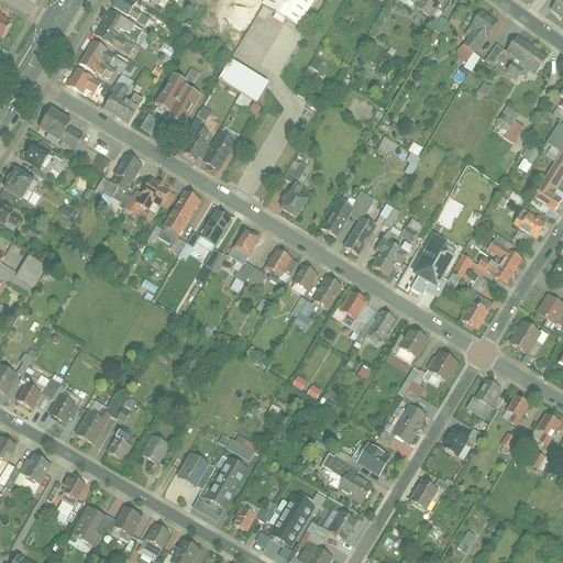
[(125,0),(116,0),(111,10),(125,18),(127,15),(135,21),(140,14),(132,10),(134,4),(125,0)]
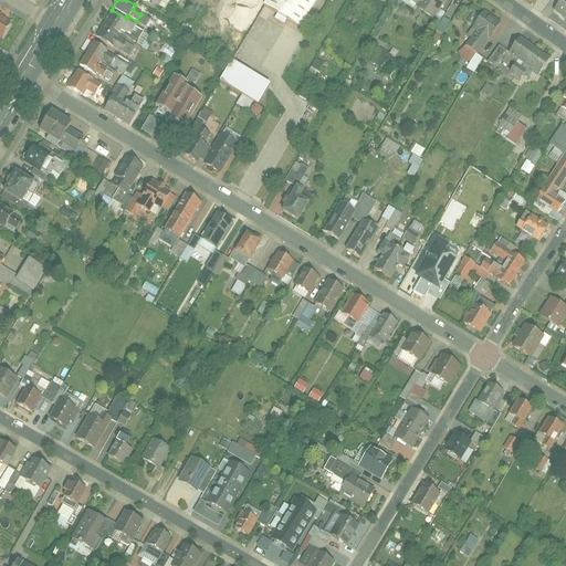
[(312,0),(263,0),(261,6),(297,27),(312,0)]
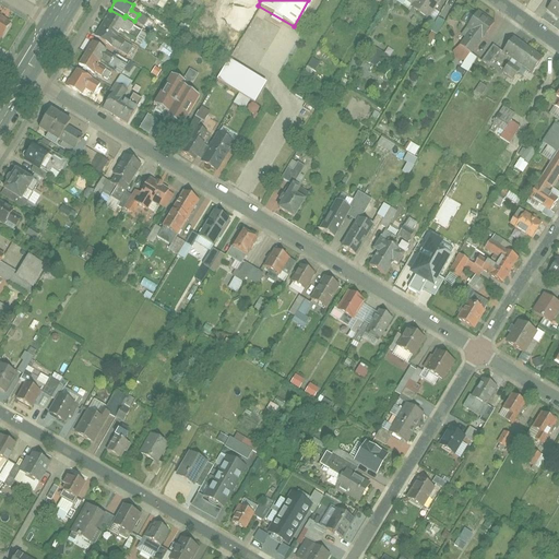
[(404,0),(430,15),(440,0),(404,0)]
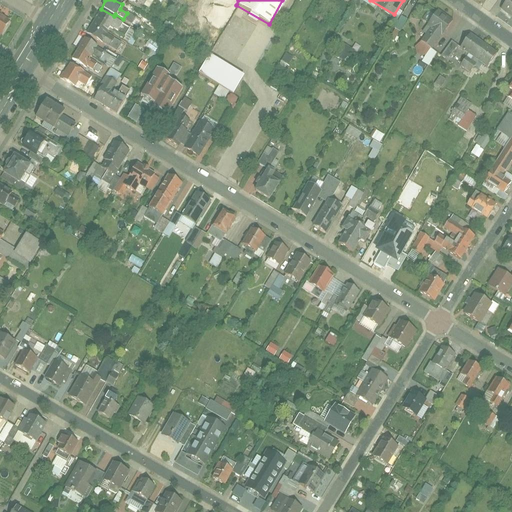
[(509,0),(507,0),(500,10),(511,18),(511,0),(511,1),(509,0)]
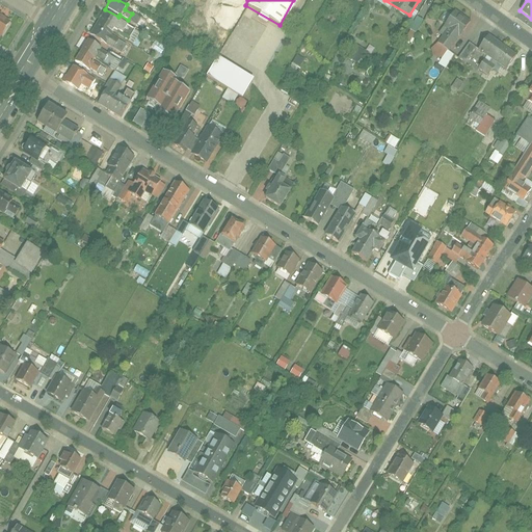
[(102,14),(89,35),(114,49),(120,40),(127,27),(102,14)]
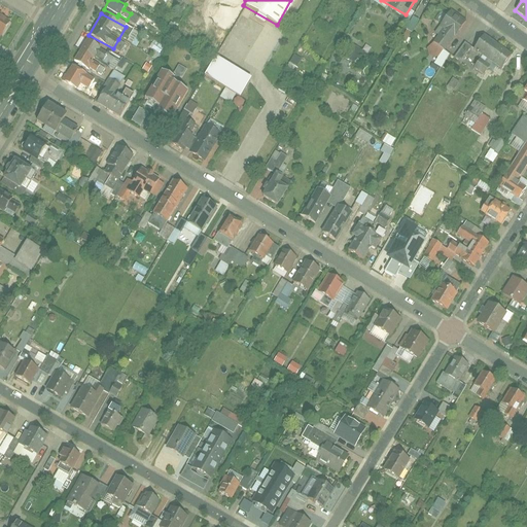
[(444,51),(461,24),(448,14),(429,41),(444,51)]
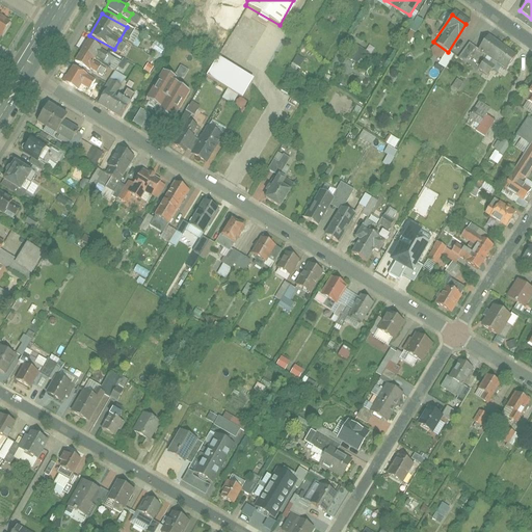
[(479,54),(505,71),(515,55),(489,38),(479,54)]
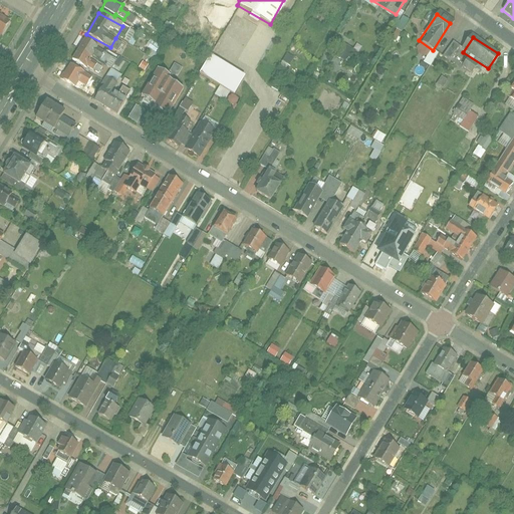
[(155,53),(160,46),(150,39),(145,46),(155,53)]
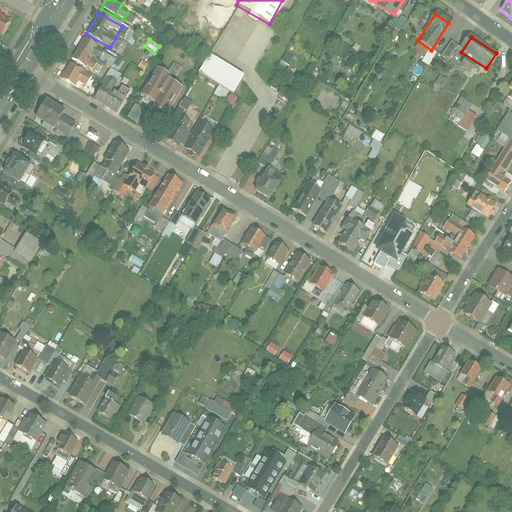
[(83,40),(72,62),(83,67),(84,65),(92,69),(96,62),(89,58),(91,55),(98,59),(101,52),(94,49),(96,46),(83,40)]
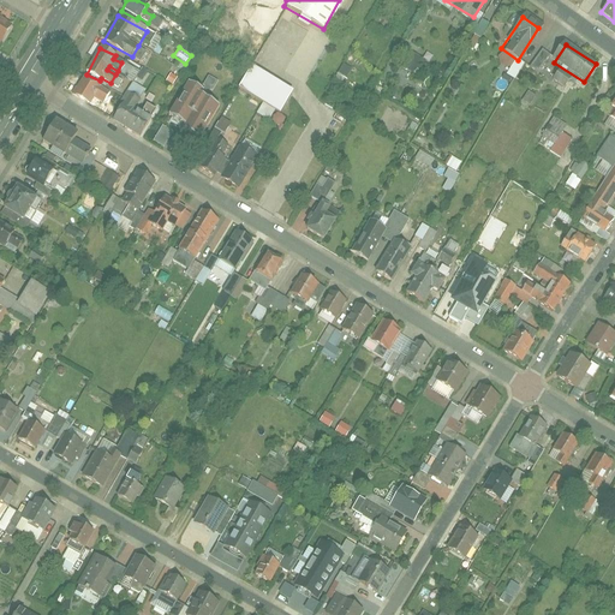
[(527,67),(536,72),(548,55),(541,49),(527,67)]
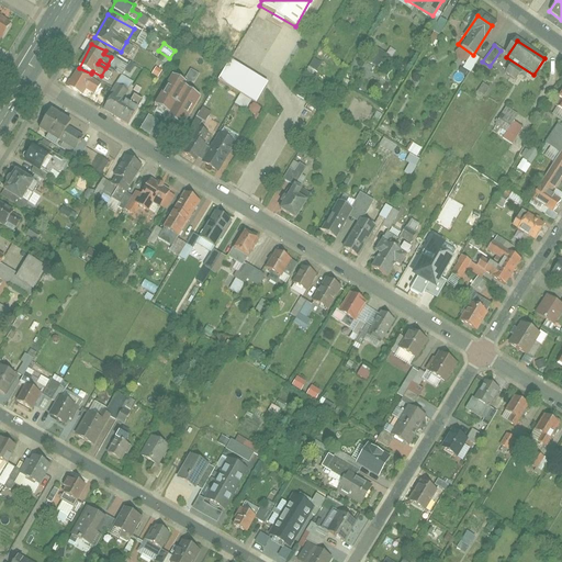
[(312,77),(321,62),(313,58),(304,74),(312,77)]
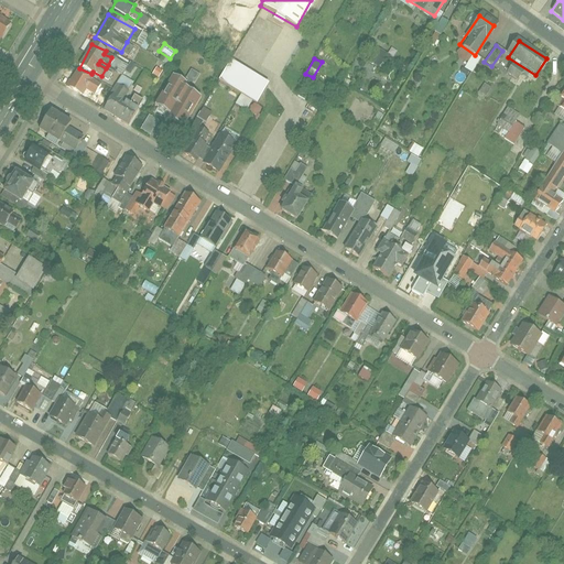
[(255,101),(264,84),(228,64),(218,82),(255,101)]
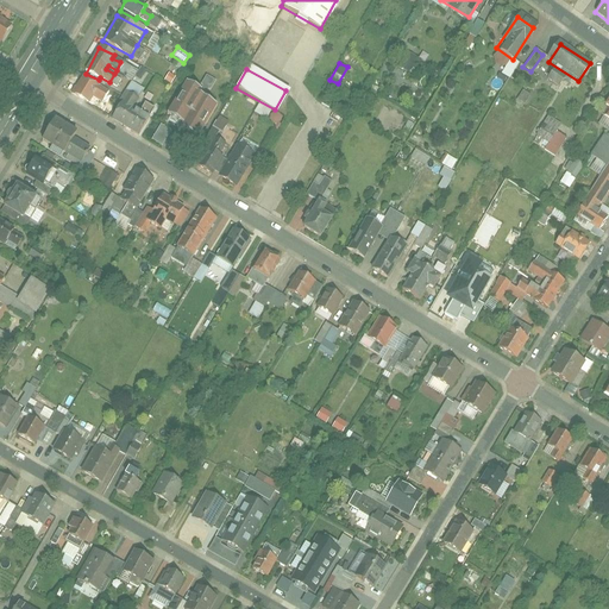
[(209,90),(214,79),(203,75),(200,87),(209,90)]
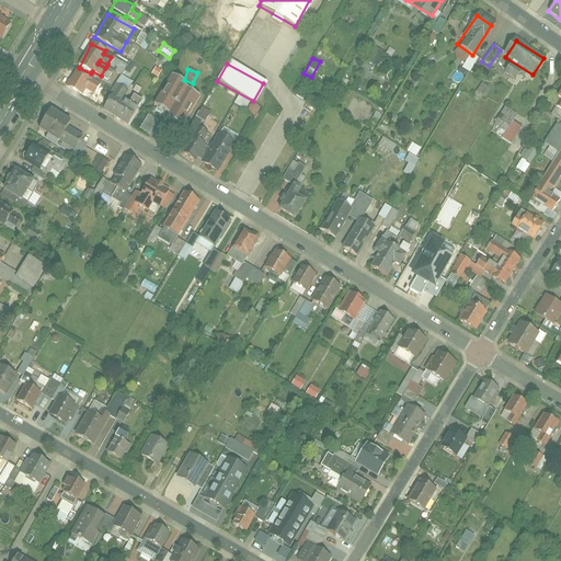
[(76,70),(66,87),(78,94),(83,88),(93,94),(99,84),(76,70)]
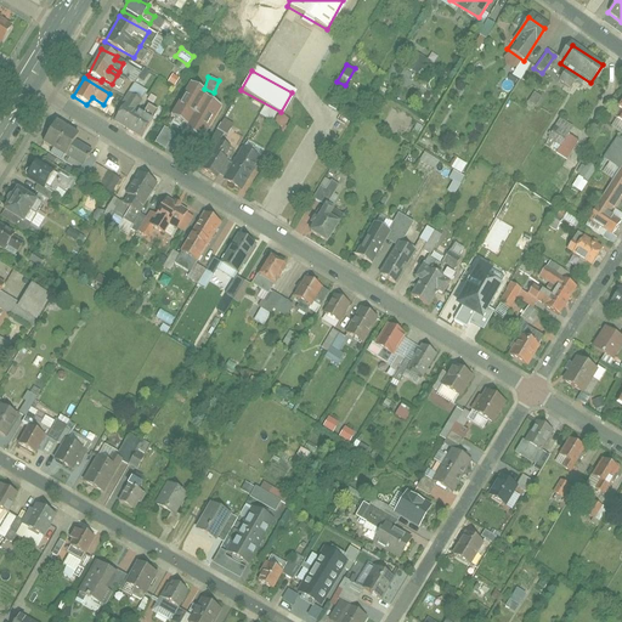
[(221,103),(194,84),(164,130),(198,152),(218,122),(213,118),(222,103),(221,103)]
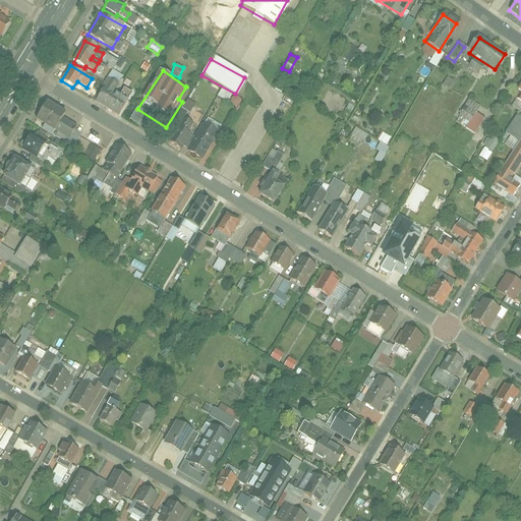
[(520,76),(516,87),(512,92),(520,98),(520,110),(504,135),(514,141),(515,142),(486,184),(506,197),(514,185),(503,178),(520,151),(520,76)]
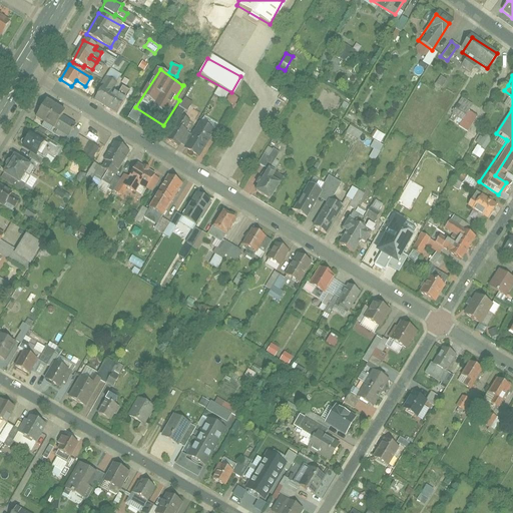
[(439,89),(445,80),(440,76),(434,85),(439,89)]
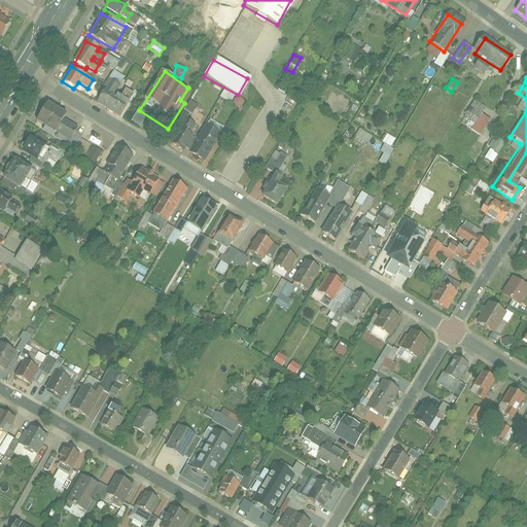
[(92,102),(116,116),(125,103),(100,88),(92,102)]
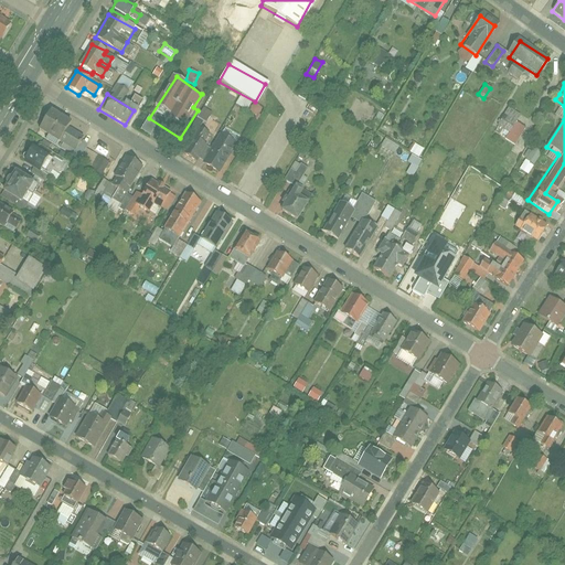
[(514,121),(519,114),(507,107),(492,132),(514,145),(524,128),(514,121)]
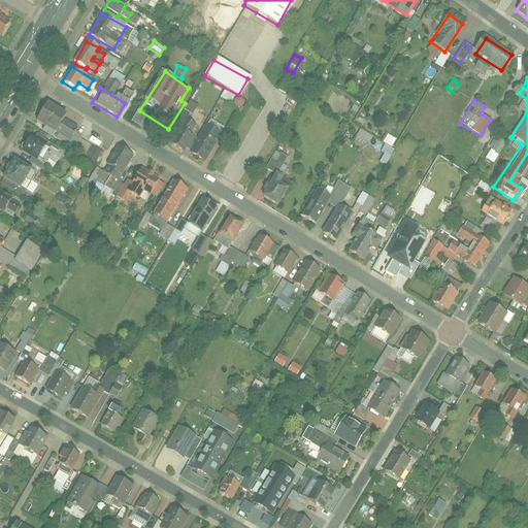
[(188,101),(183,111),(191,116),(196,105),(188,101)]
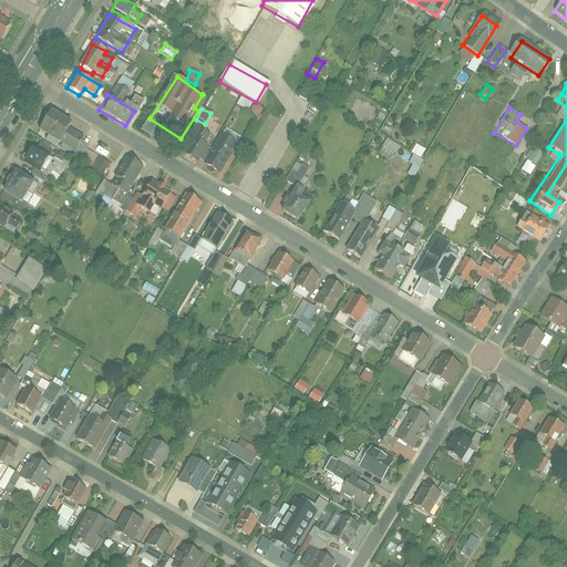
[(59,142),(54,150),(92,173),(99,162),(85,154),(90,147),(78,141),(82,133),(48,112),(38,129),(59,142)]
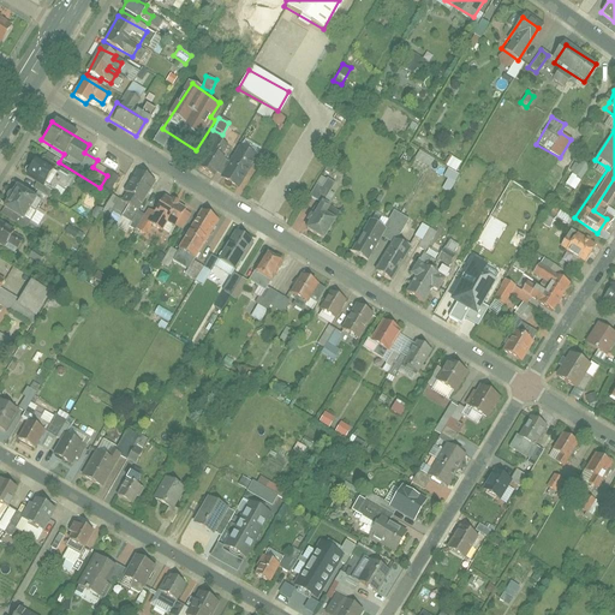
[(221,136),(234,143),(238,135),(226,127),(221,136)]
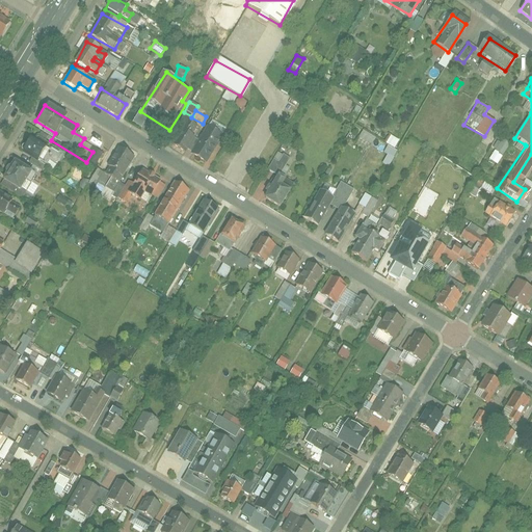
[(181,149),(195,126),(182,117),(167,140),(181,149)]
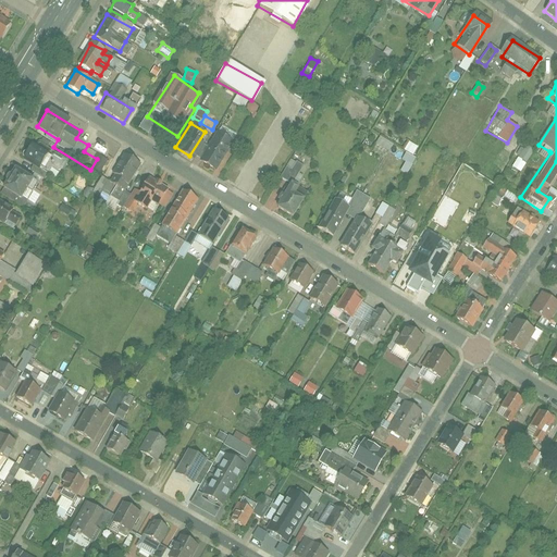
[(201,166),(214,174),(235,134),(217,124),(198,161),(203,163),(201,166)]
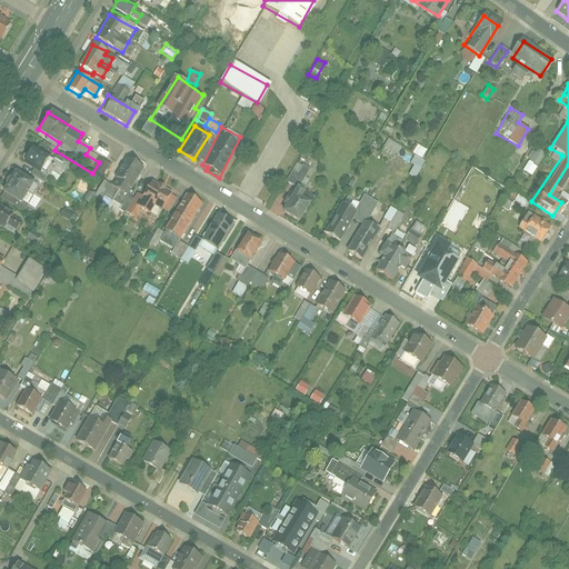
[(379,152),(393,160),(400,147),(387,139),(379,152)]
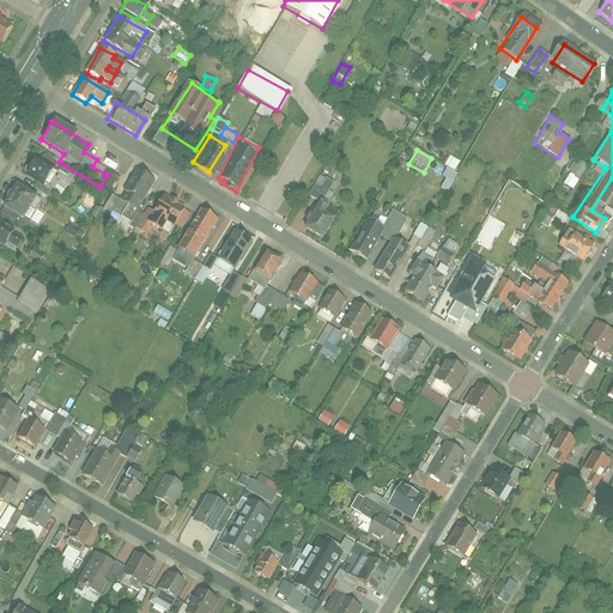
[(46,183),(56,164),(36,152),(24,170),(46,183)]
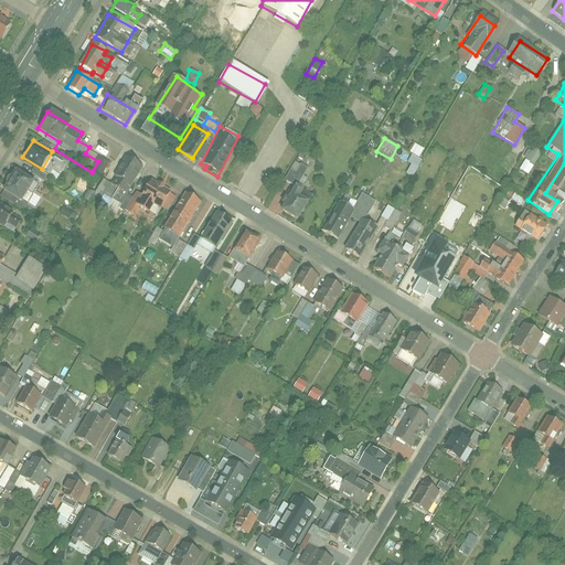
[(412,144),(408,153),(419,157),(423,148),(412,144)]
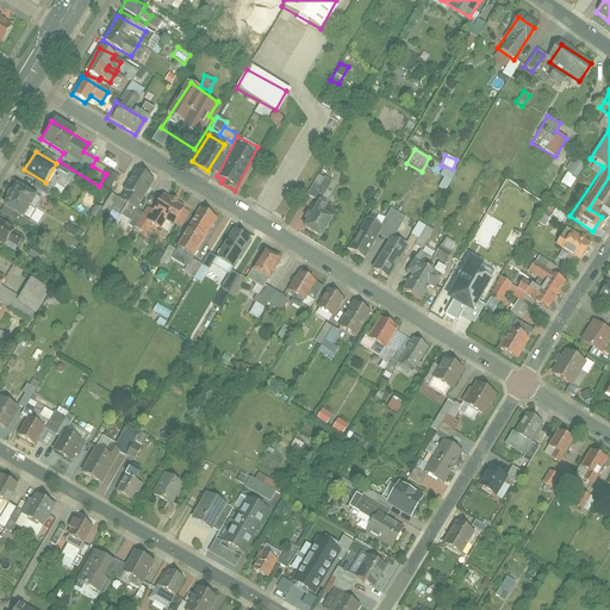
[(560,182),(570,188),(584,165),(574,159),(560,182)]
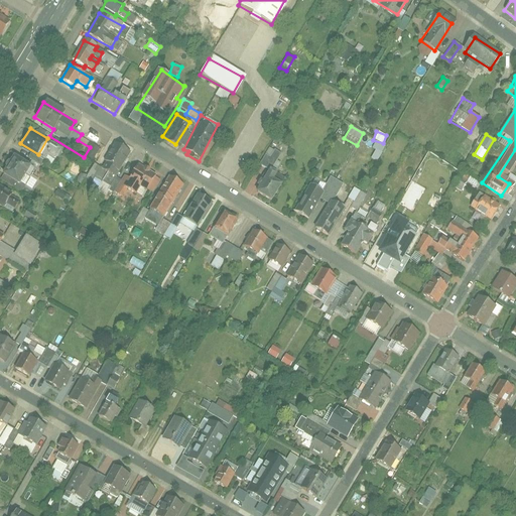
[(370,148),(374,150),(369,158),(376,162),(384,146),(374,141),(370,148)]
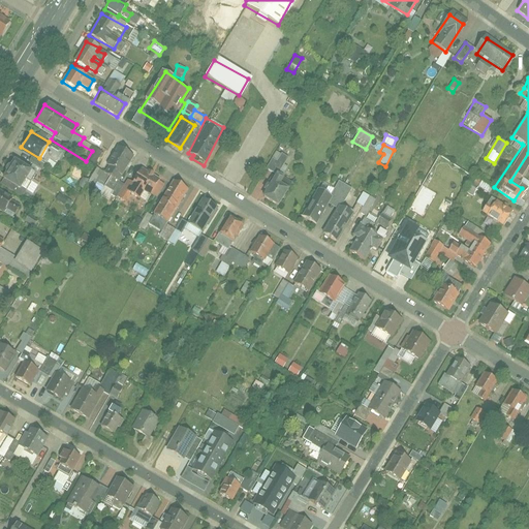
[(100,170),(115,181),(131,157),(117,147),(100,170)]
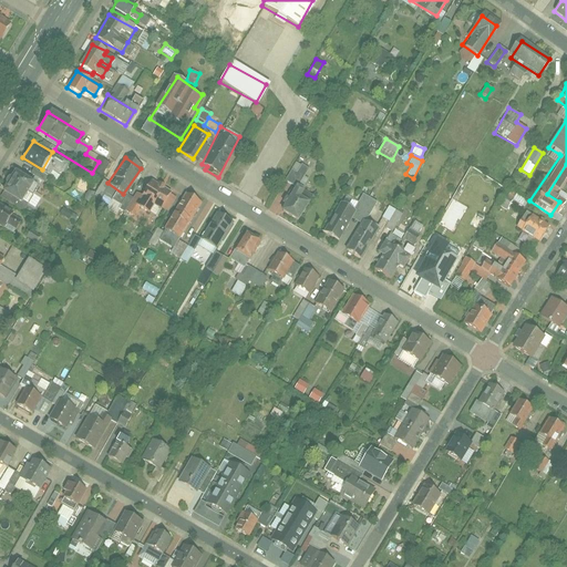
[(35,182),(13,168),(2,187),(24,200),(35,182)]
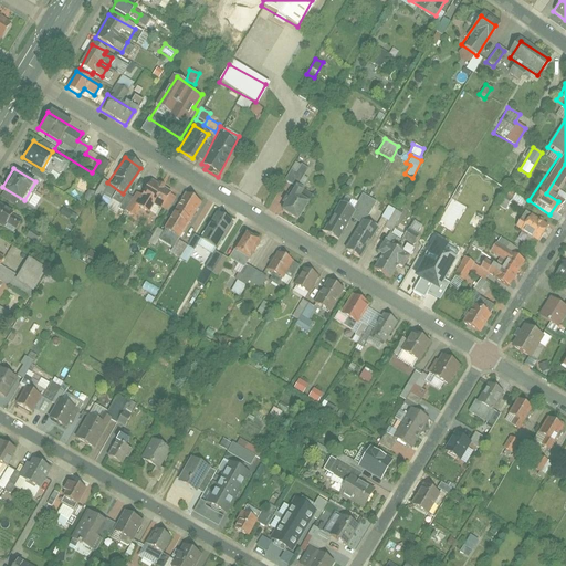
[(156,208),(166,192),(146,180),(136,197),(156,208)]
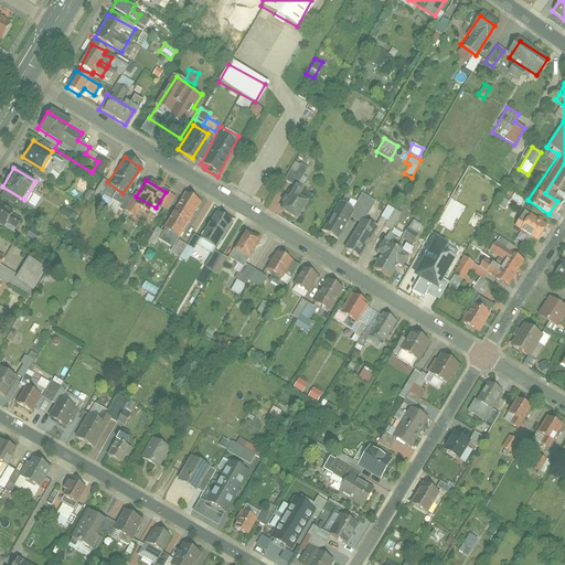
[(308,200),(287,187),(275,203),(297,217),(308,200)]
